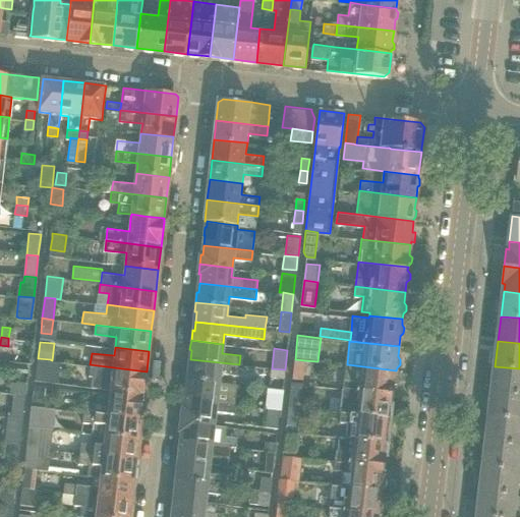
[(38,358),(37,370),(43,371),(49,367),(50,359),(38,358)]
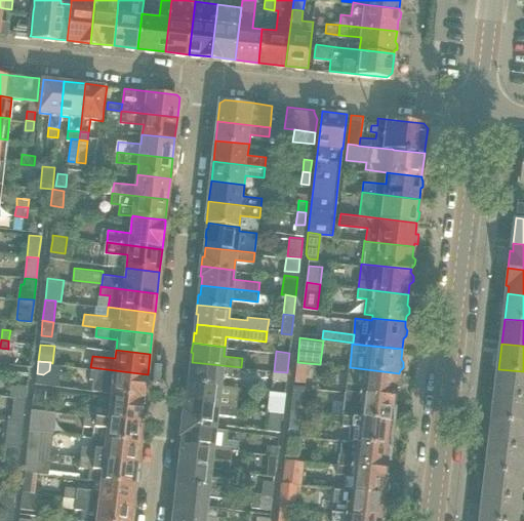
[(189,371),(188,381),(220,385),(222,374),(240,377),(241,367),(192,362),(191,371),(189,371)]
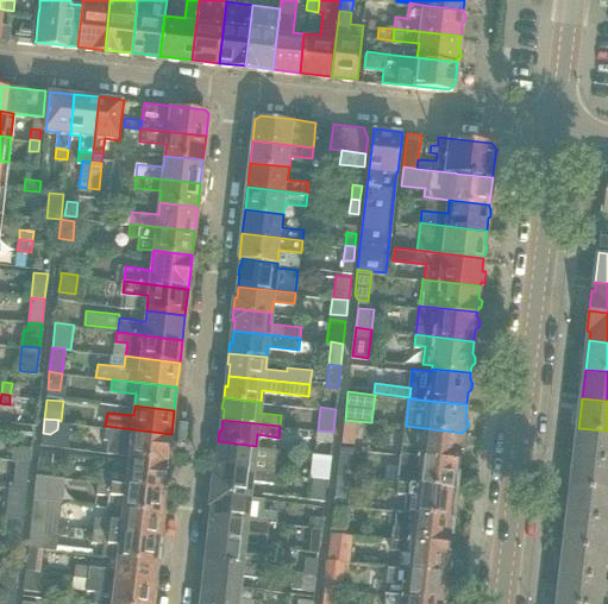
[(345,420),(343,440),(353,441),(356,421),(345,420)]
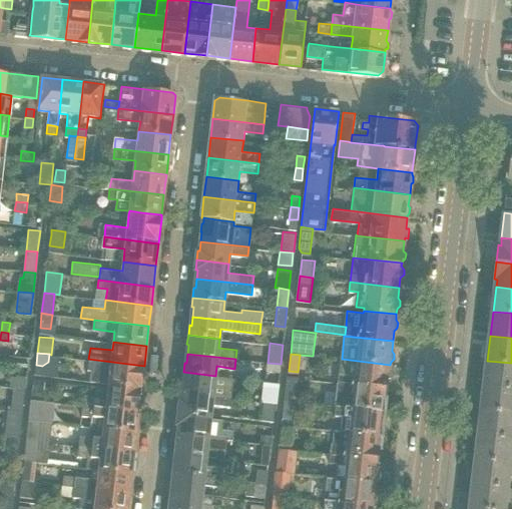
[(125,388),(141,390),(141,386),(144,366),(88,359),(87,370),(91,370),(90,380),(108,382),(125,384),(125,388)]
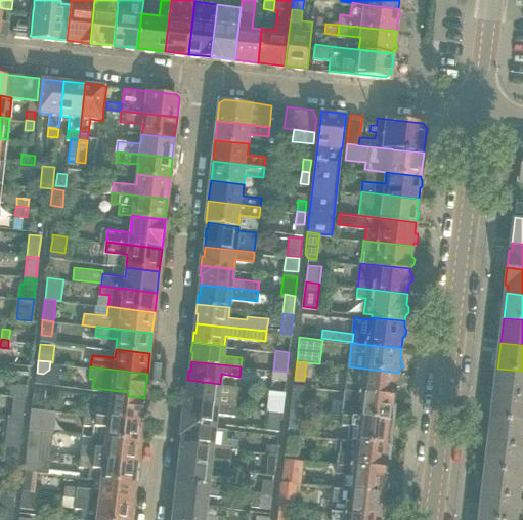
[(349,366),(346,391),(396,396),(397,385),(400,383),(401,378),(398,374),(398,373),(349,366)]
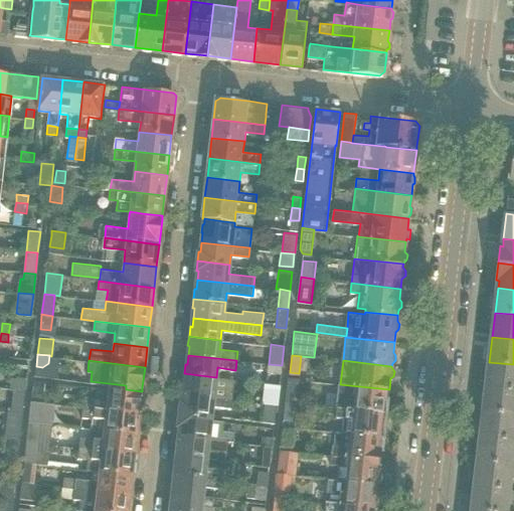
[(513,364),(489,362),(487,386),(513,389),(513,364)]
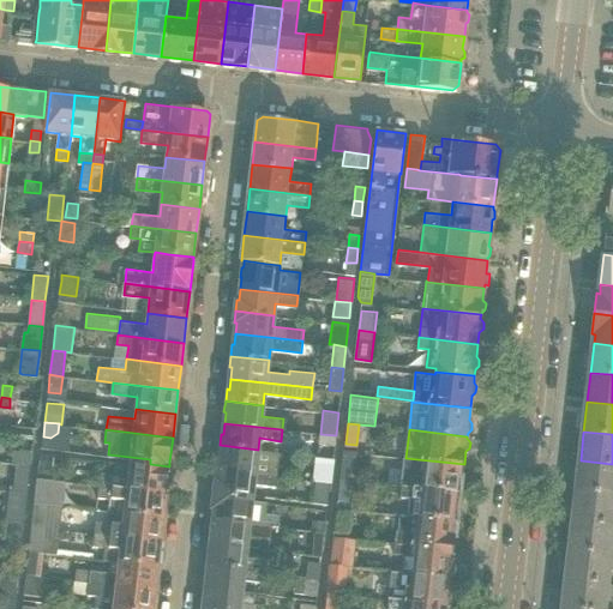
[(320,434),(319,442),(335,444),(336,435),(320,434)]
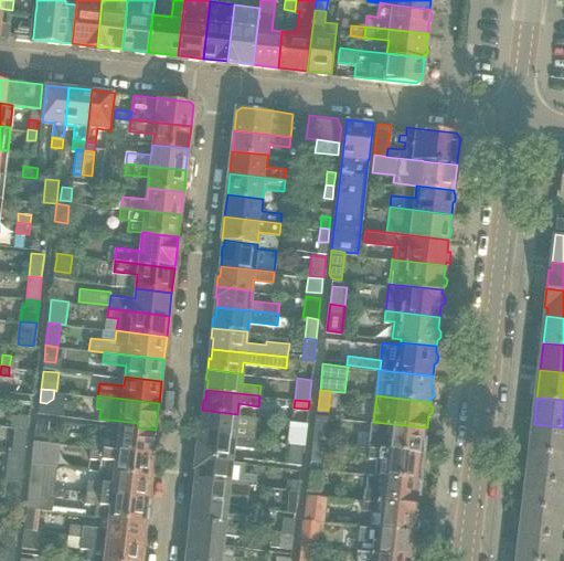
[(202,410),(201,421),(203,421),(202,431),(255,437),(256,426),(257,416),(237,414),(233,413),(202,410)]
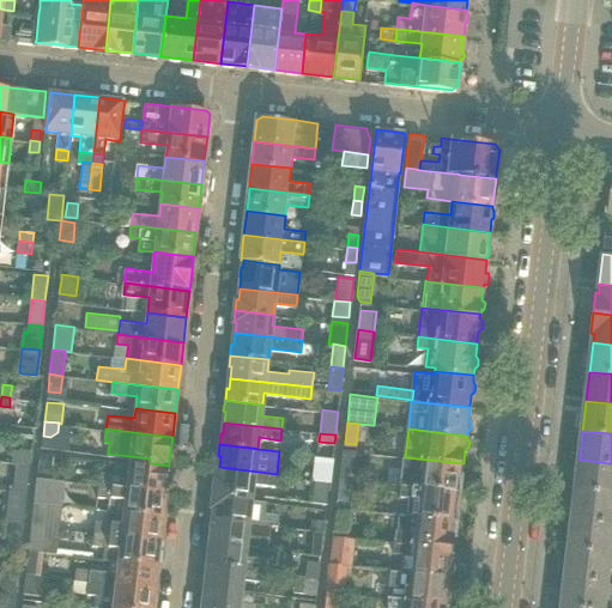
[(14,447),(12,462),(16,462),(30,463),(31,451),(32,449),(31,449),(14,447)]
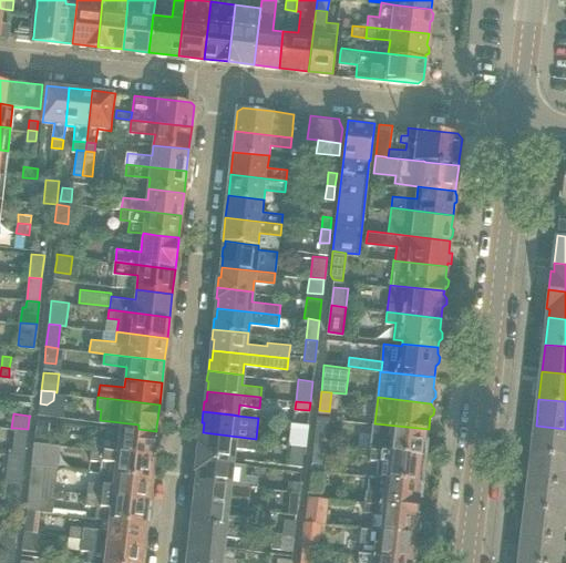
[(38,418),(35,431),(48,432),(50,419),(38,418)]
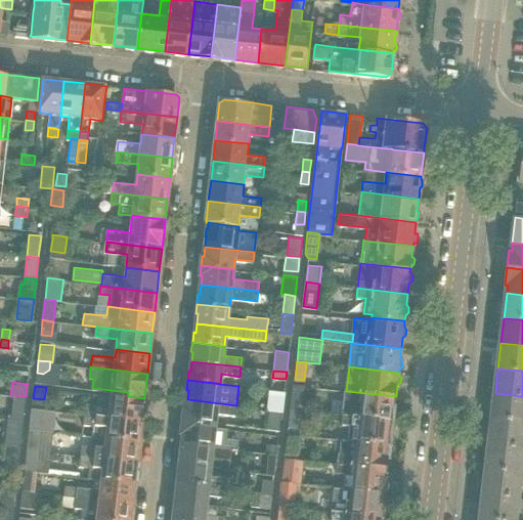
[(271,389),(269,409),(281,410),(284,391),(271,389)]
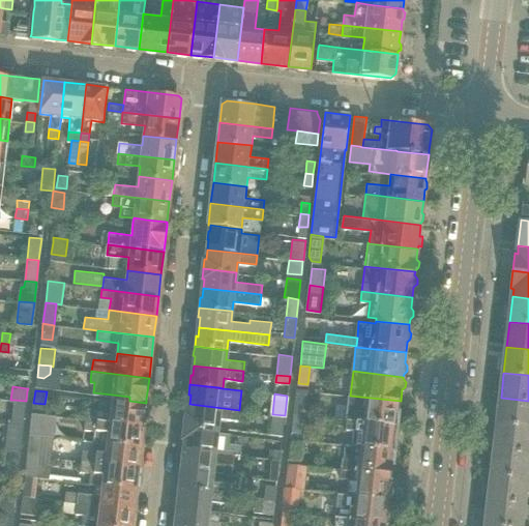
[(129,401),(129,397),(112,395),(112,399),(111,409),(87,407),(86,418),(143,426),(146,403),(129,401)]
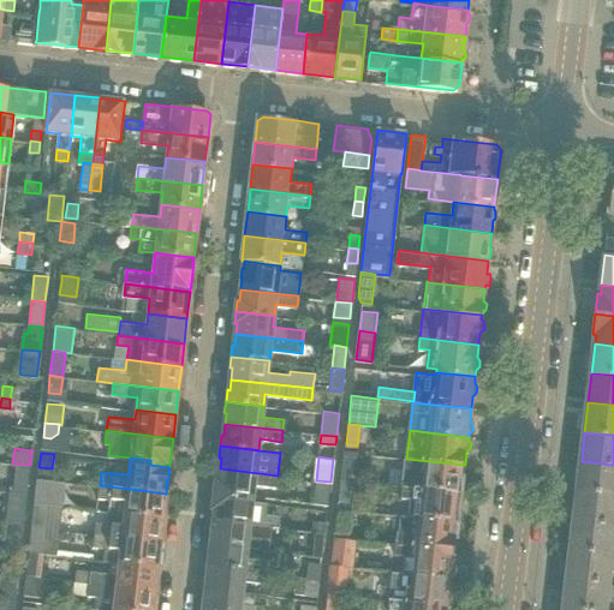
[(405,468),(404,485),(462,492),(462,490),(465,486),(466,480),(464,477),(465,465),(406,459),(405,468)]
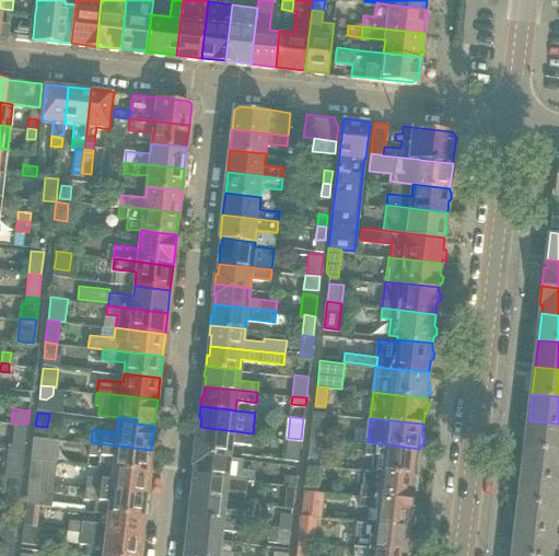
[(558,424),(530,420),(526,447),(558,451),(558,424)]
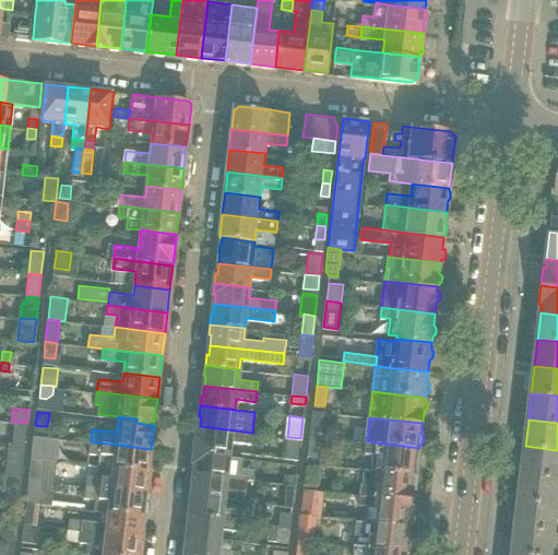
[(311,421),(309,435),(321,437),(323,422),(311,421)]
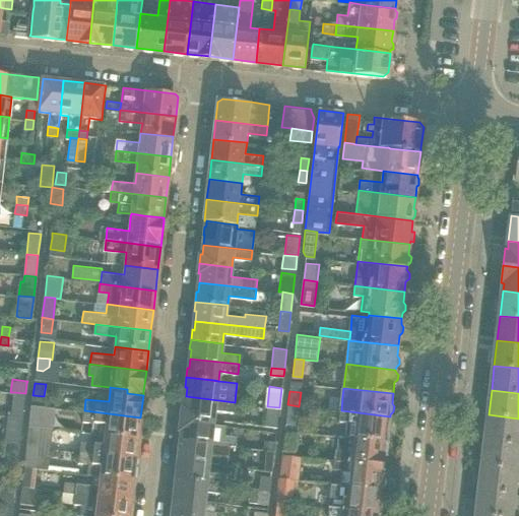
[(13,392),(10,415),(23,416),(25,393),(13,392)]
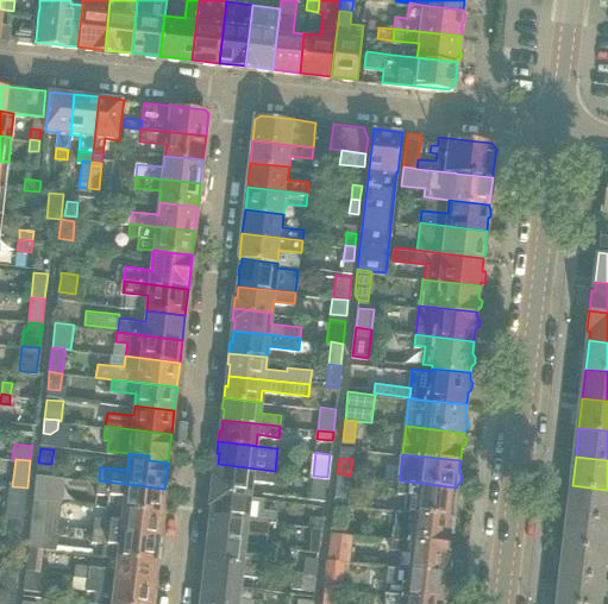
[(214,474),(212,488),(250,492),(252,478),(274,482),(275,471),(218,464),(217,474),(214,474)]
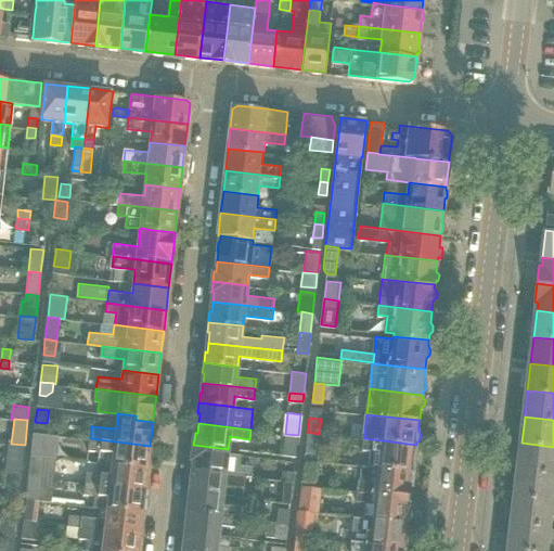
[(34,431),(31,453),(33,453),(50,455),(52,432),(35,431),(34,431)]
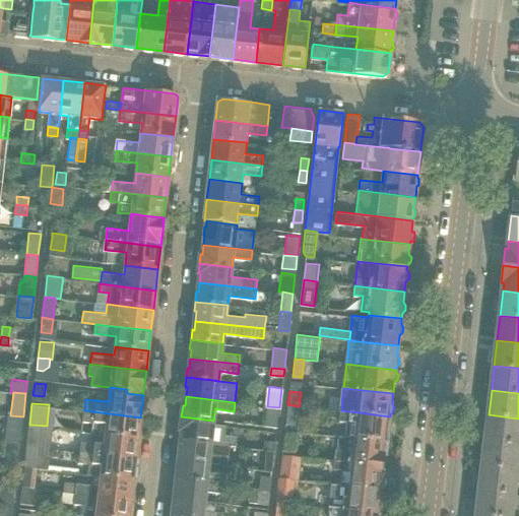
[(287,404),(285,427),(297,428),(299,406),(287,404)]
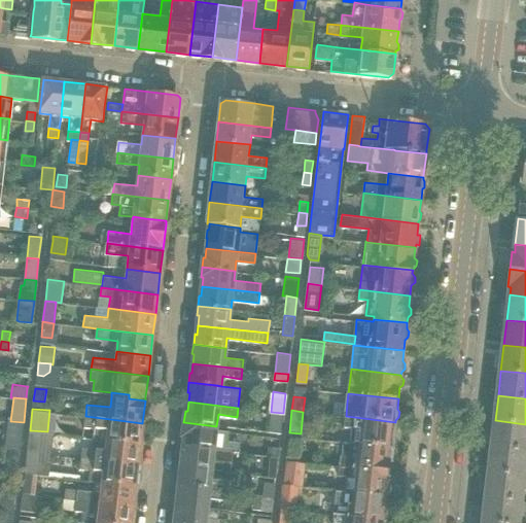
[(271,412),(269,429),(281,431),(283,413),(271,412)]
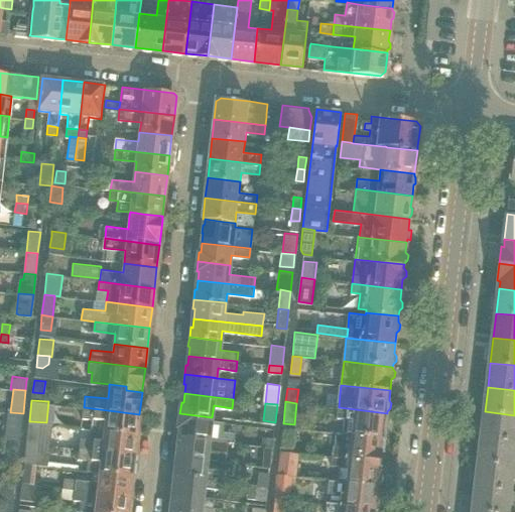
[(92,418),(91,430),(137,435),(139,414),(84,407),(83,417),(92,418)]
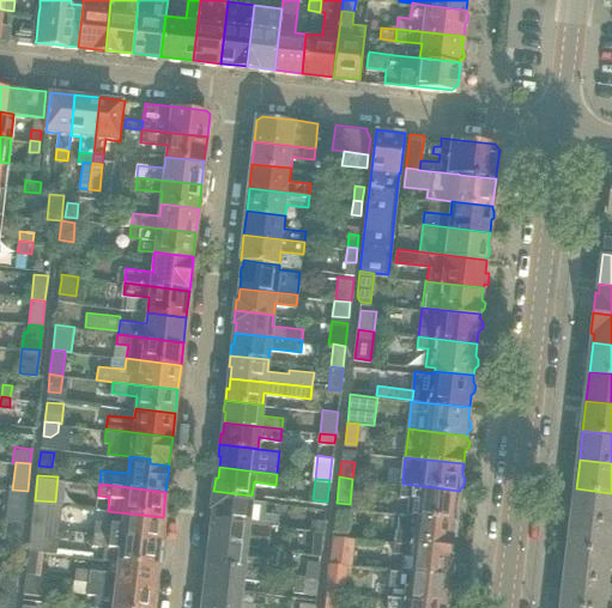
[(408,497),(406,515),(456,521),(460,491),(403,484),(400,496),(408,497)]
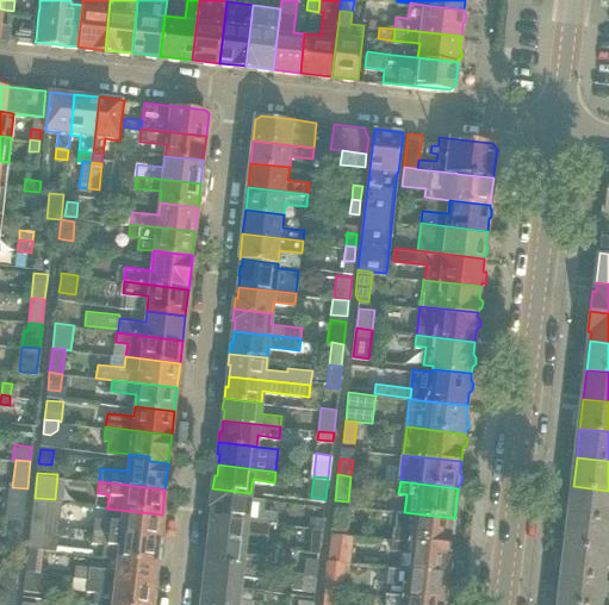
[(8,488),(5,515),(24,517),(28,488),(12,487),(8,486),(8,488)]
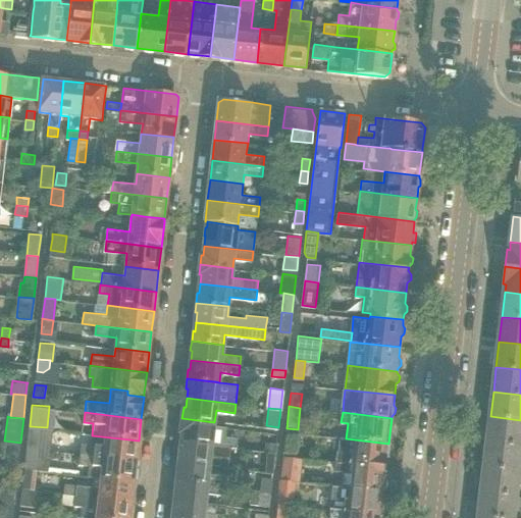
[(520,420),(490,416),(487,442),(520,446),(520,420)]
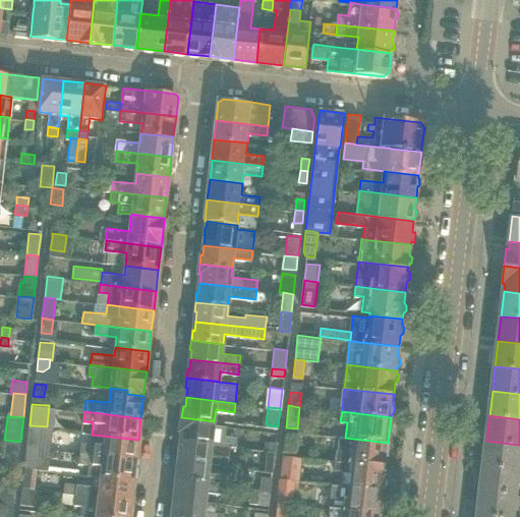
[(182,431),(181,440),(230,446),(248,448),(249,438),(213,434),(214,421),(181,417),(180,431),(182,431)]
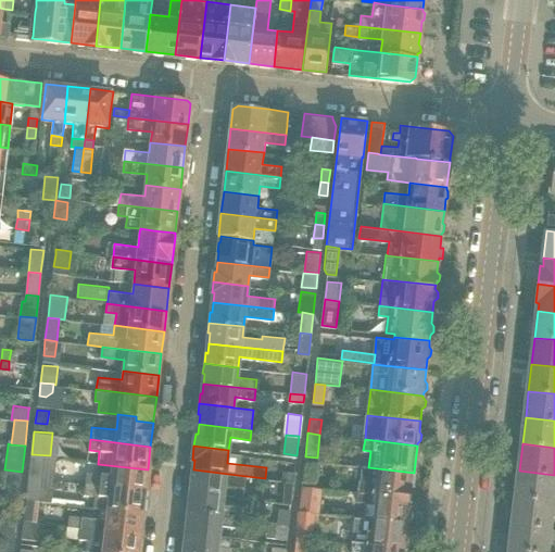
[(30,455),(28,476),(53,478),(57,456),(33,454),(32,454),(30,455)]
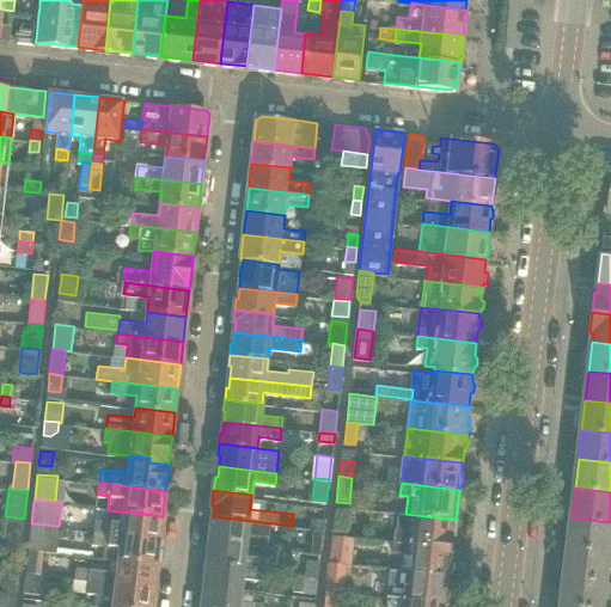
[(96,517),(95,533),(160,540),(163,516),(108,510),(107,519),(96,517)]
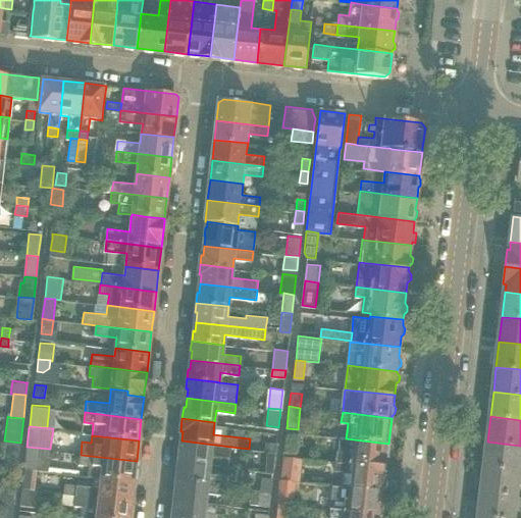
[(340,437),(336,460),(386,466),(387,456),(391,453),(392,448),(388,445),(388,444),(346,438),(340,437)]
